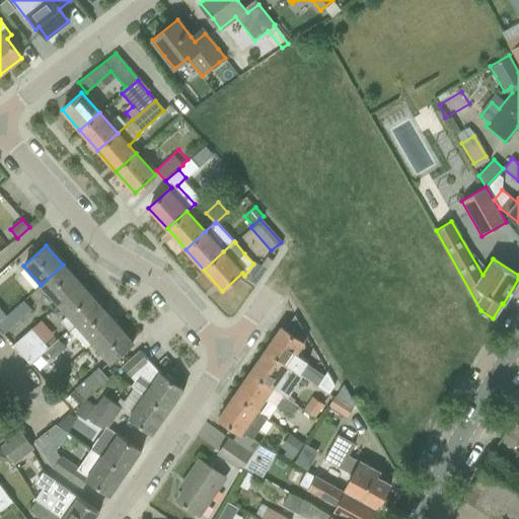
[(244,277),(255,284),(266,270),(254,263),(244,277)]
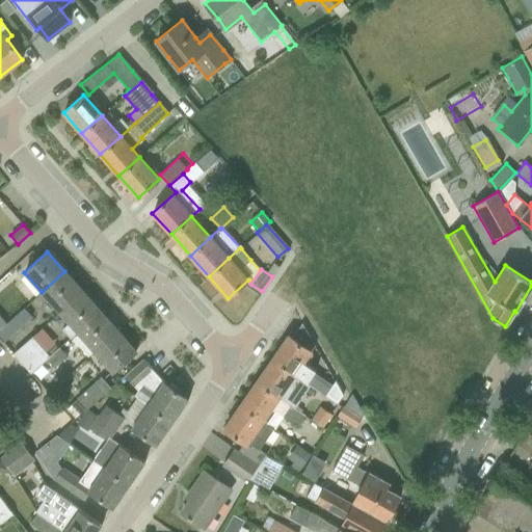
[(64,271),(42,292),(59,312),(82,291),(64,271)]
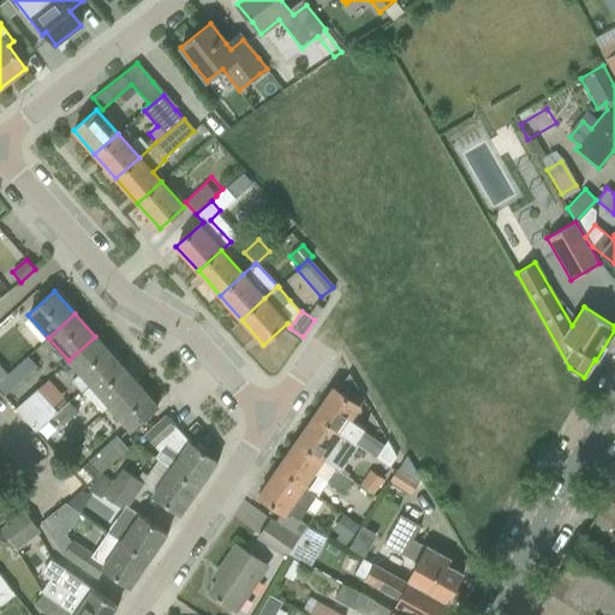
[(89,383),(115,359),(95,336),(69,360),(79,374),(71,382),(79,392),(89,383)]
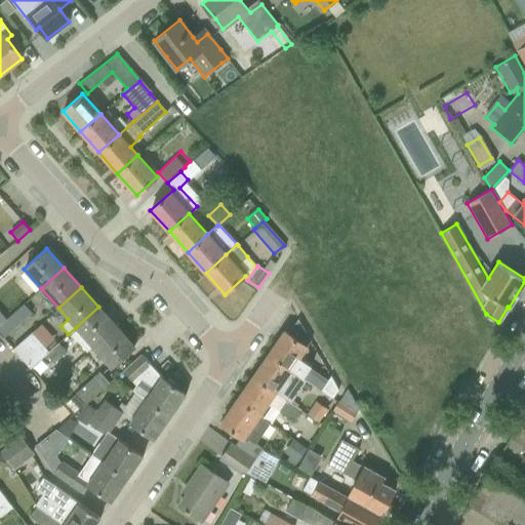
[(12,291),(0,303),(0,324),(23,304),(12,291)]
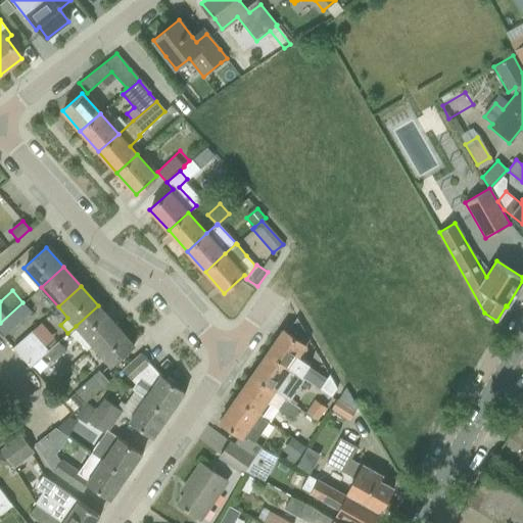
[(21,303),(0,324),(0,333),(3,337),(30,312),(21,303)]
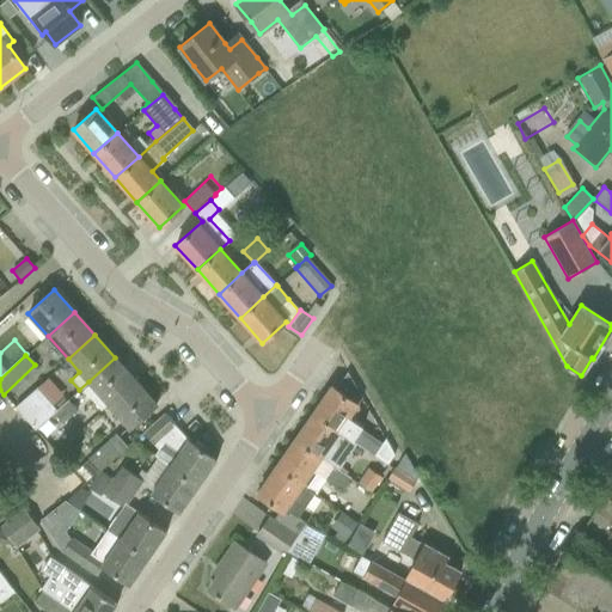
[(115,357),(89,381),(109,404),(135,381),(115,357)]
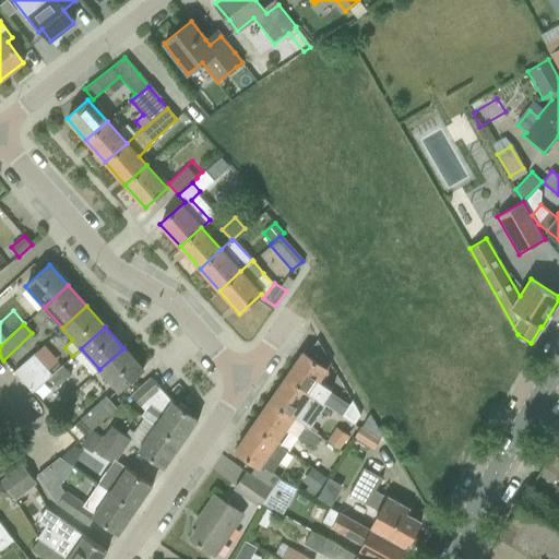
[(123,348),(99,369),(118,391),(143,369),(123,348)]
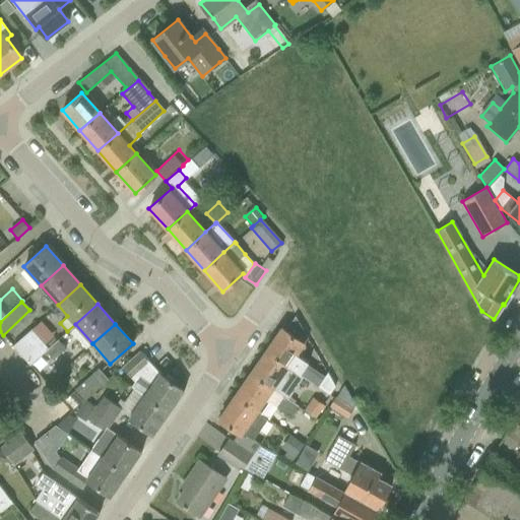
[(281,328),(266,351),(286,366),(299,375),(308,363),(296,353),(303,342),(281,328)]
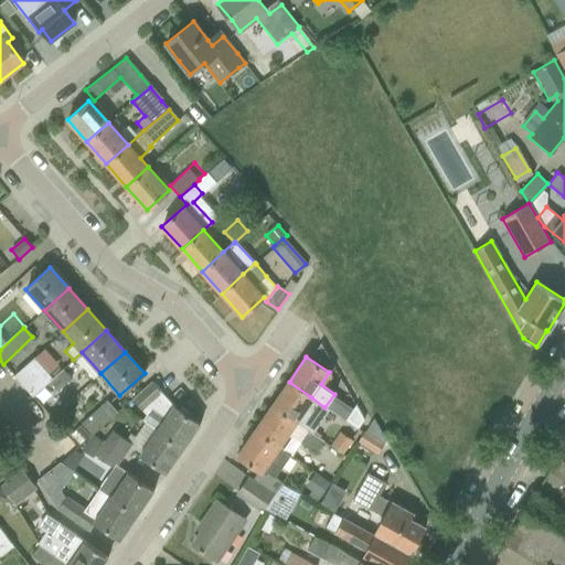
[(32,397),(49,382),(41,373),(33,363),(16,380),(32,397)]
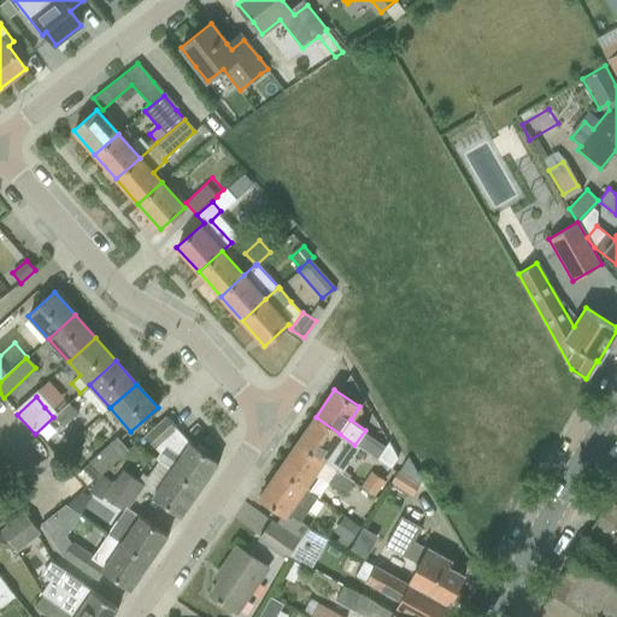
[(68,404),(53,417),(62,427),(76,413),(68,404)]
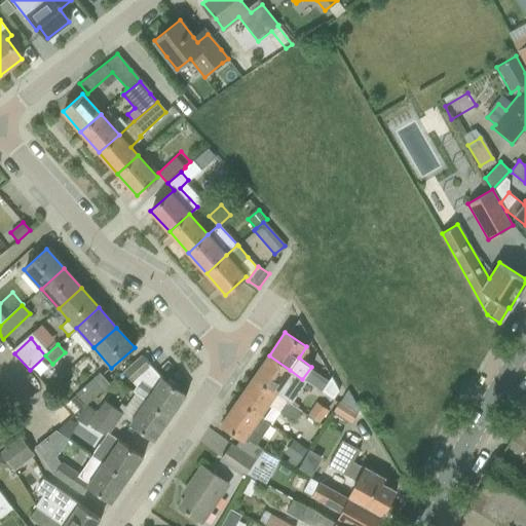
[(141,354),(125,369),(122,372),(133,382),(137,386),(133,391),(171,417),(186,395),(161,378),(141,354)]
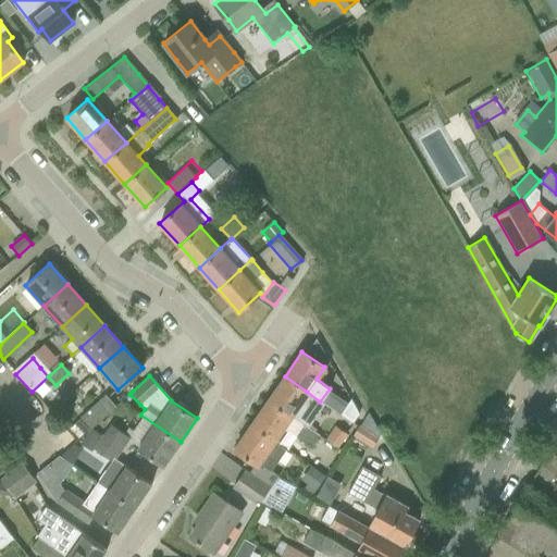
[(285,376),(268,400),(291,417),(305,425),(306,425),(308,428),(324,404),(320,401),(307,392),(285,376)]
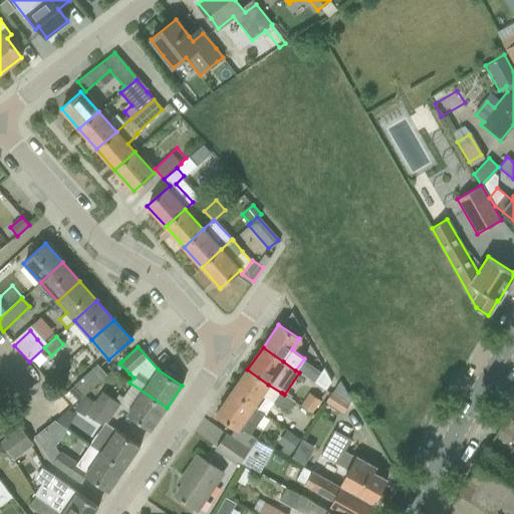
[(72,386),(82,396),(106,374),(96,363),(72,386)]
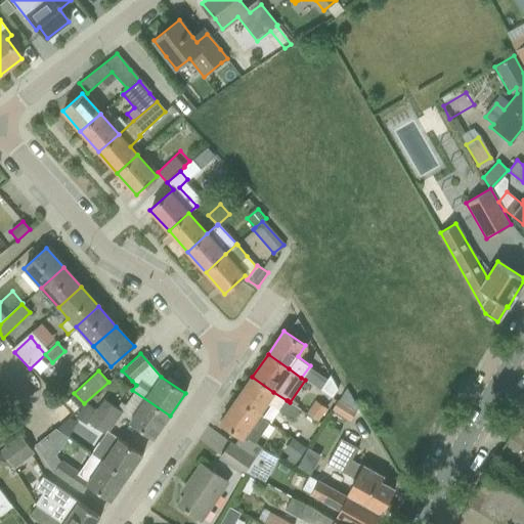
[(319,389),(332,398),(338,389),(331,375),(319,389)]
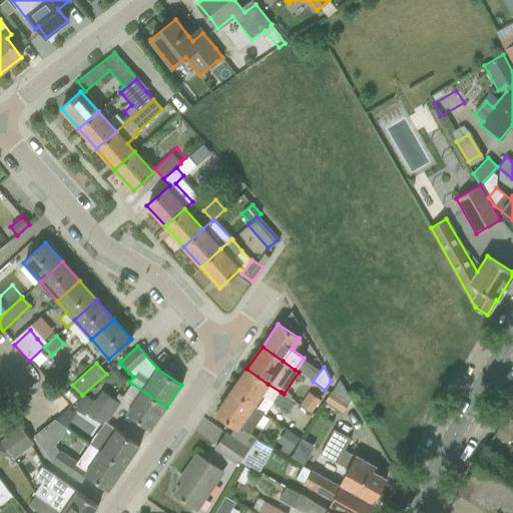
[(230,392),(247,403),(263,414),(265,415),(273,402),(287,412),(294,401),(281,392),(268,384),(246,369),(230,392)]
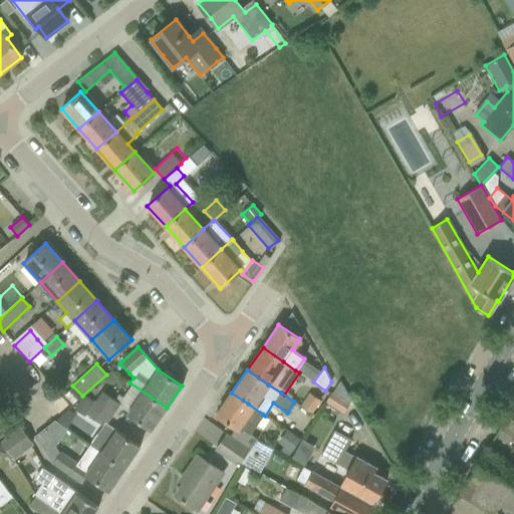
[(45,379),(51,386),(60,377),(55,371),(45,379)]
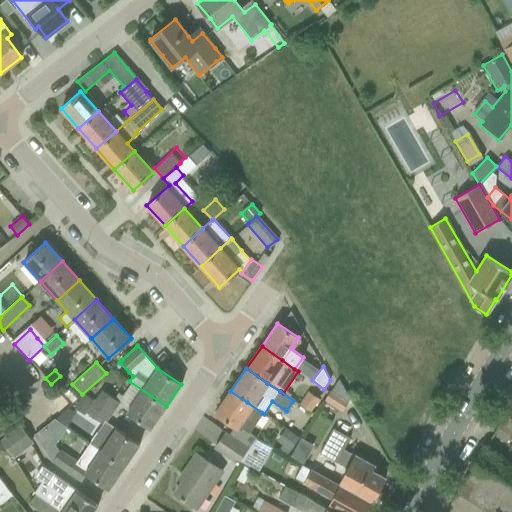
[(101,389),(93,401),(111,413),(117,404),(126,411),(150,428),(166,406),(129,381),(128,381),(131,383),(122,396),(117,393),(114,398),(101,389)]
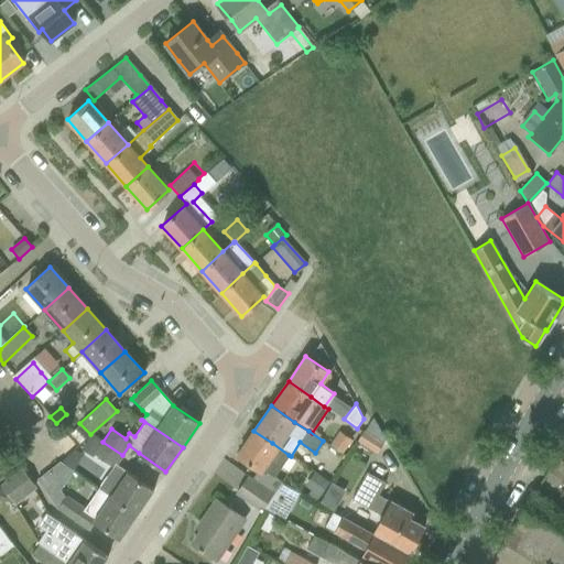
[(364,430),(356,442),(376,454),(383,442),(364,430)]
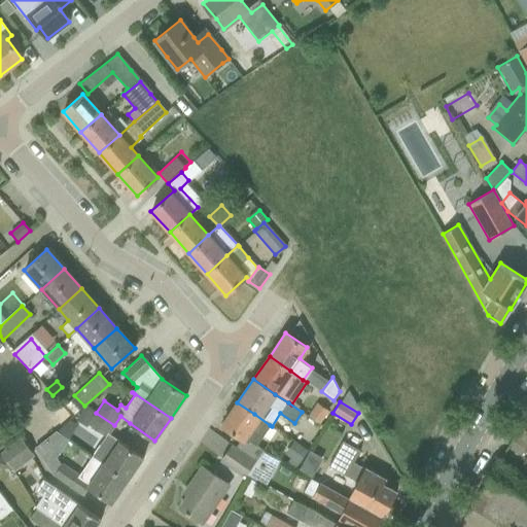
[(270,425),(254,414),(237,402),(221,425),(242,438),(236,447),(255,461),(262,450),(256,446),(270,425)]
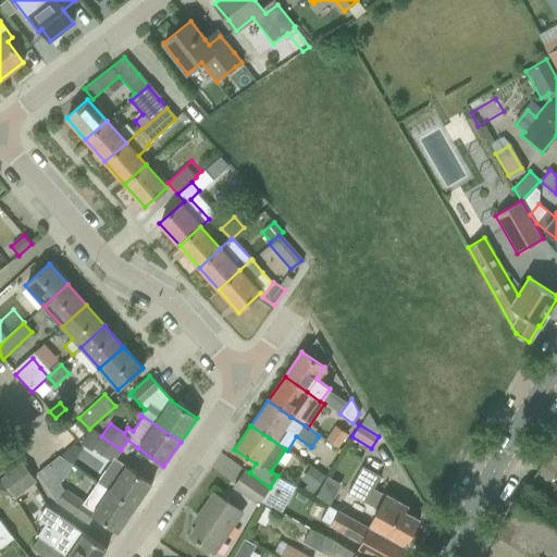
[(90,452),(93,448),(111,461),(97,482),(108,490),(134,508),(151,483),(124,465),(124,466),(114,459),(121,449),(101,436),(89,429),(78,443),(90,452)]
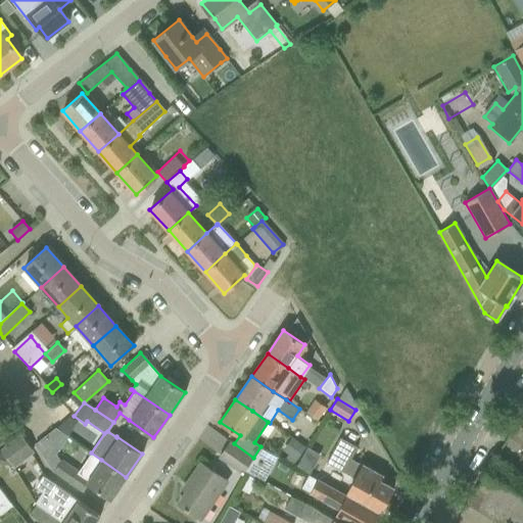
[(322,410),(314,405),(307,414),(316,420),(322,410)]
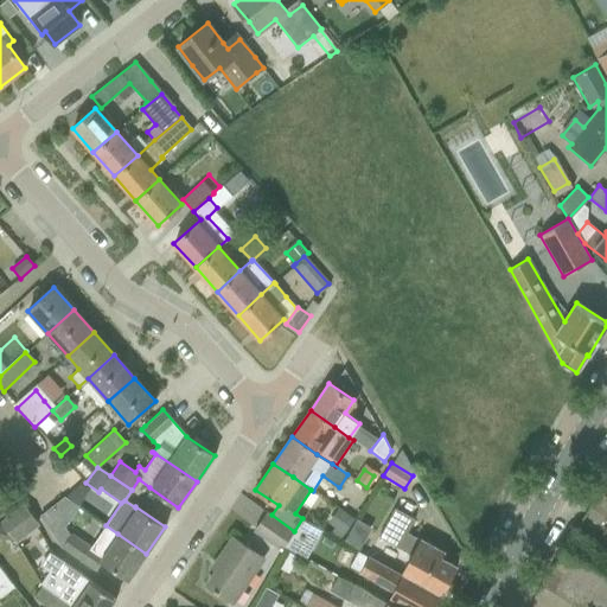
[(24,504),(2,521),(11,535),(16,543),(39,525),(24,504)]
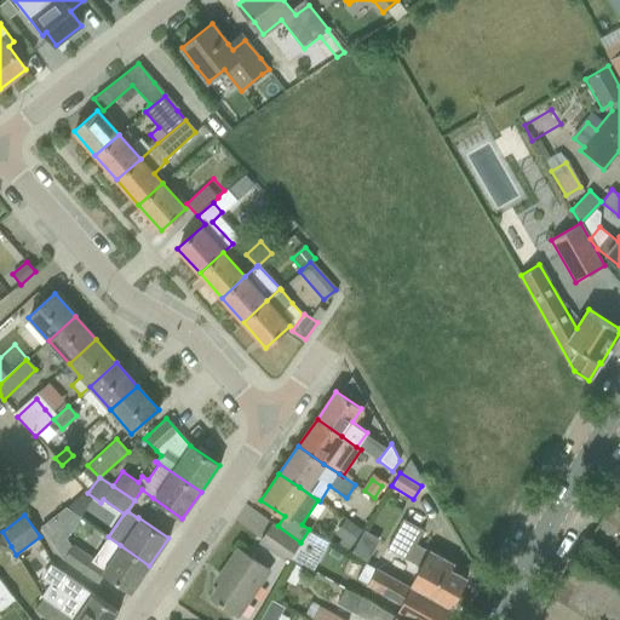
[(53,517),(40,526),(63,558),(85,573),(92,562),(103,569),(102,572),(132,592),(149,566),(120,545),(108,537),(92,558),(73,545),(72,546),(53,517)]
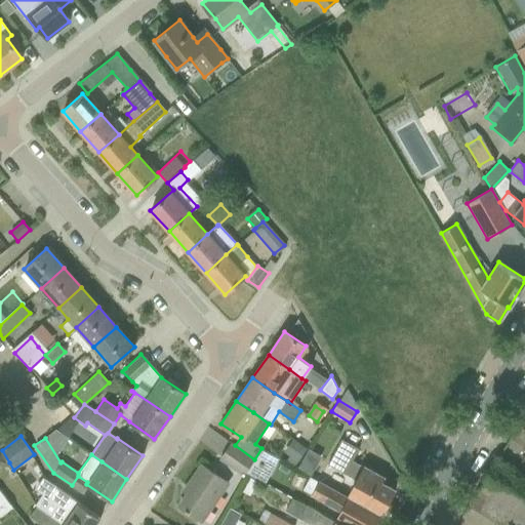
[(282,452),(288,456),(284,461),(292,468),(307,449),(292,439),(282,452)]
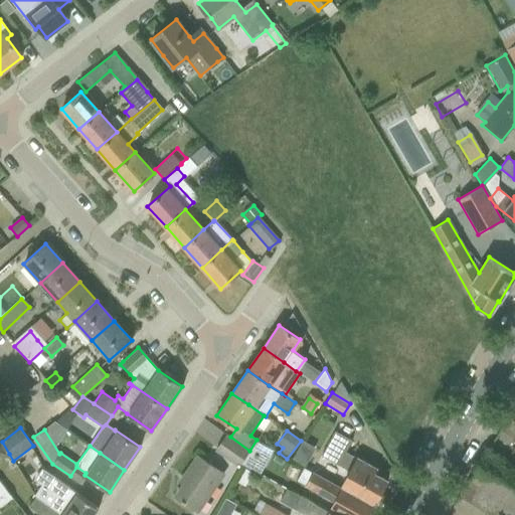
[(322,456),(328,459),(348,470),(341,484),(374,503),(386,480),(373,473),(375,468),(345,451),(351,440),(335,431),(322,456)]
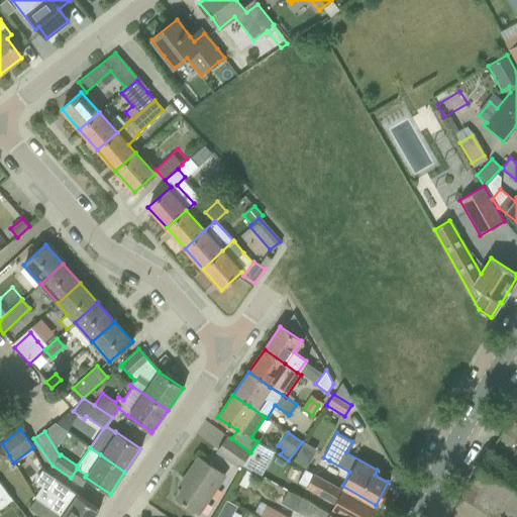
[(250,452),(231,438),(227,436),(216,452),(239,469),(250,452)]
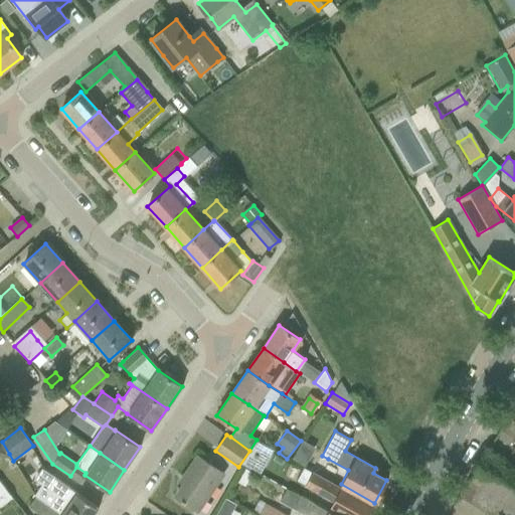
[(2,445),(0,447),(0,457),(4,459),(9,454),(2,445)]
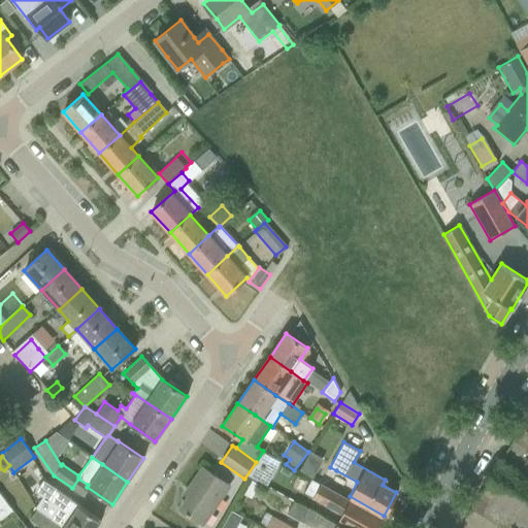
[(186,514),(189,517),(201,525),(229,486),(202,467),(189,488),(193,491),(179,509),(186,514)]
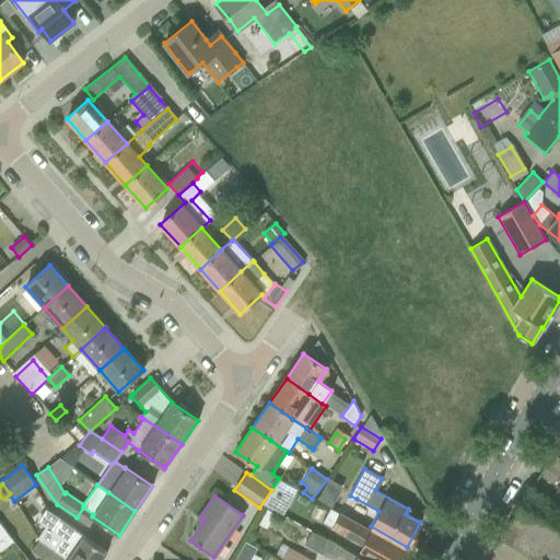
[(36,538),(39,540),(68,559),(101,559),(106,552),(59,520),(45,510),(37,522),(45,527),(36,538)]
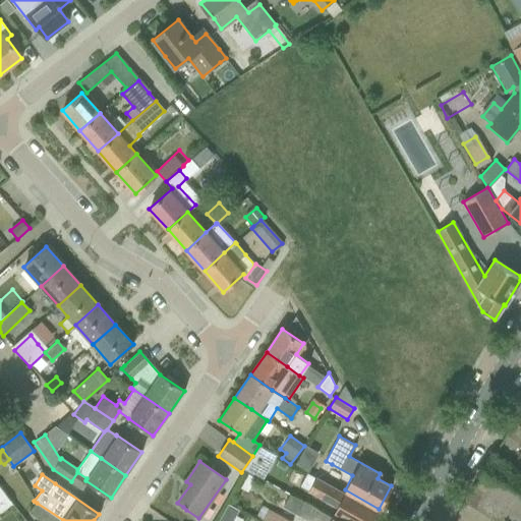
[(335,514),(346,520),(371,520),(377,512),(315,478),(308,490),(339,507),(335,514)]
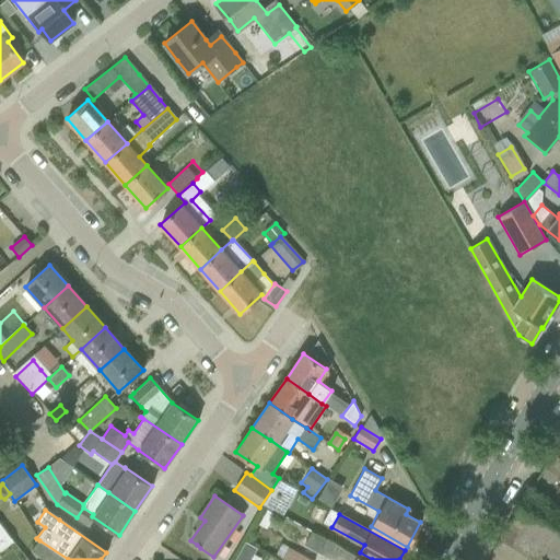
[(0,551),(13,541),(0,524),(0,551)]
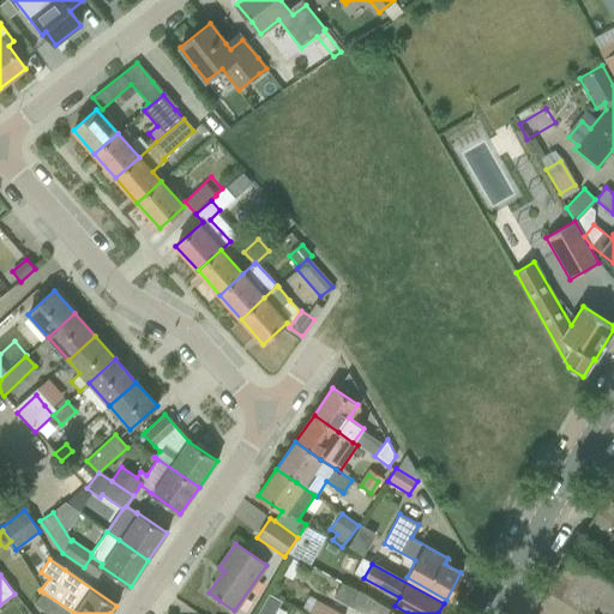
[(398,613),(359,591),(342,582),(333,597),(361,613),(398,613)]
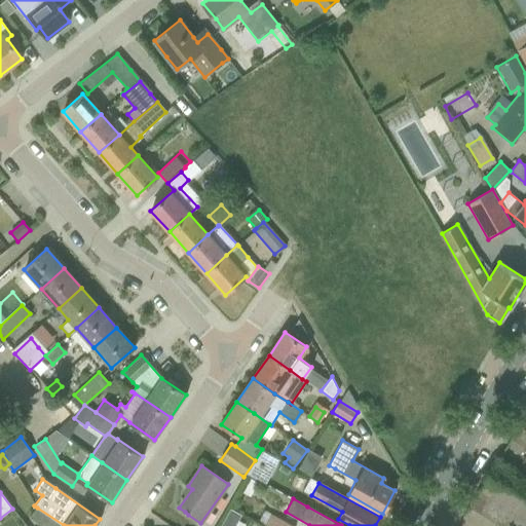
[(64,525),(37,508),(30,517),(42,525),(64,525)]
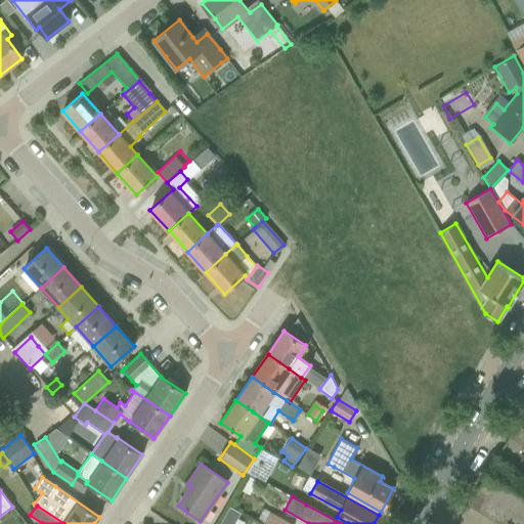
[(291,523),(263,509),(256,521),(261,523),(291,523)]
